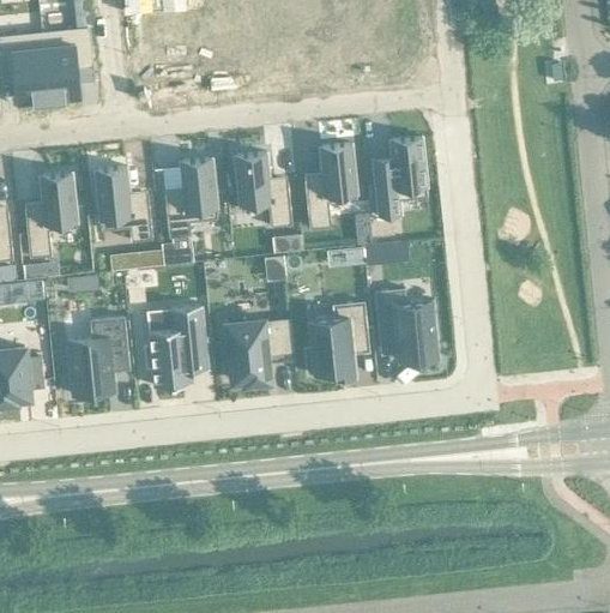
[(306,8),(278,11),(284,64),(313,61),(310,35),(325,34),(321,1),(306,2),(306,8)]
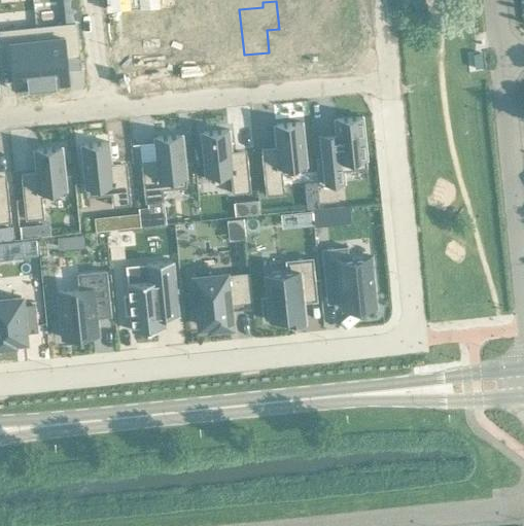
[(244,55),(239,9),(215,12),(214,7),(201,8),(204,36),(216,35),(218,58),(244,55)]
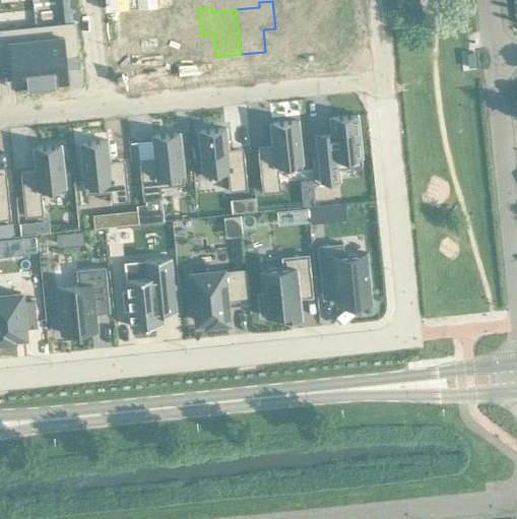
[(157,17),(162,62),(187,60),(185,38),(196,37),(194,9),(180,10),(181,15),(157,17)]
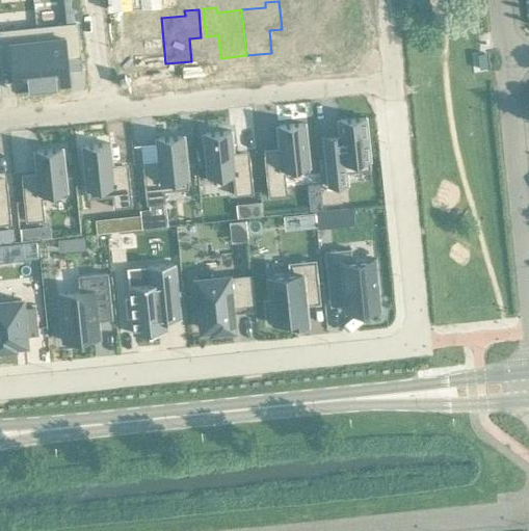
[(139,67),(165,63),(161,18),(137,20),(136,16),(123,17),(126,45),(137,44),(139,67)]
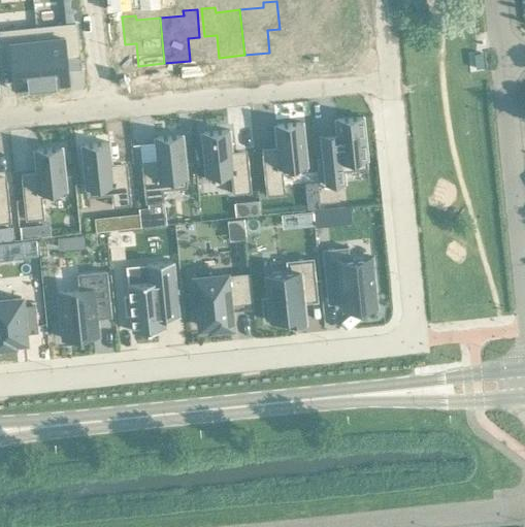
[(78,24),(38,28),(44,89),(59,87),(58,84),(70,81),(68,59),(71,55),(81,54),(78,24)]
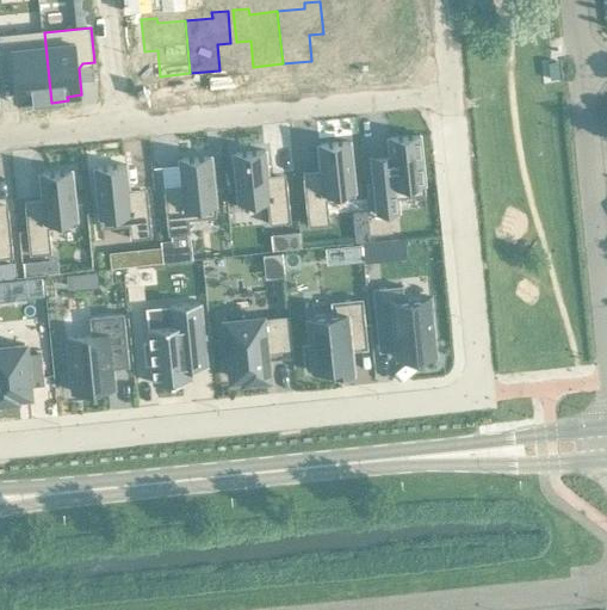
[(44,32),(0,36),(0,49),(2,72),(13,71),(17,74),(19,102),(35,99),(35,104),(51,103),(44,32)]
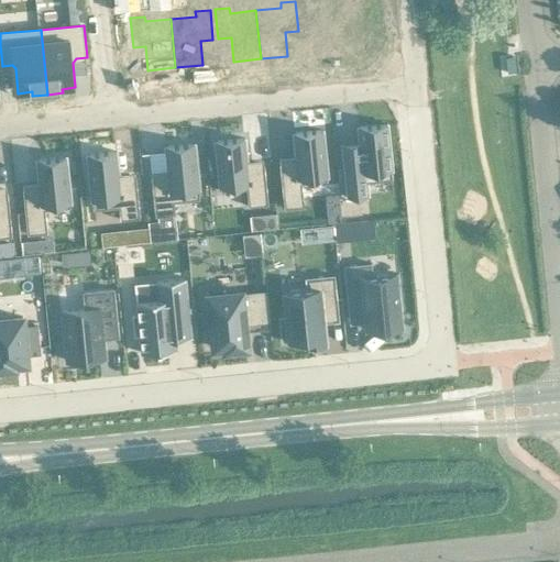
[(363,157),(347,158),(350,199),(370,197),(369,184),(395,182),(388,127),(361,129),(362,145),(363,157)]
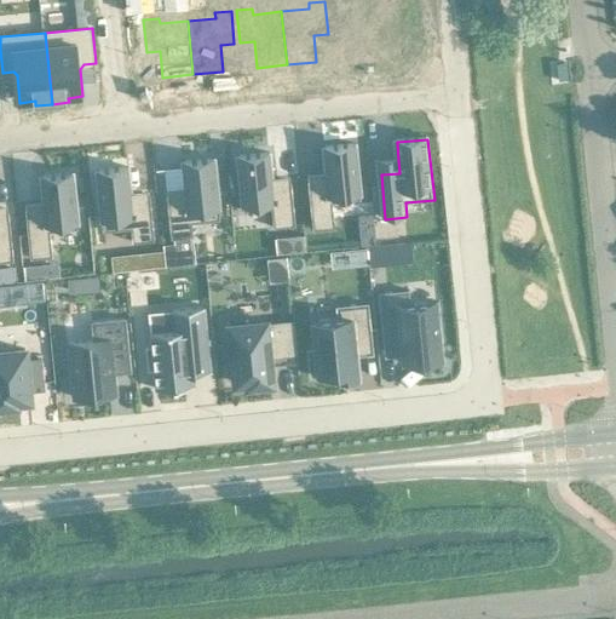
[(311,182),(310,182),(315,231),(337,229),(334,204),(363,201),(357,147),(326,149),(328,175),(329,181),(311,182)]
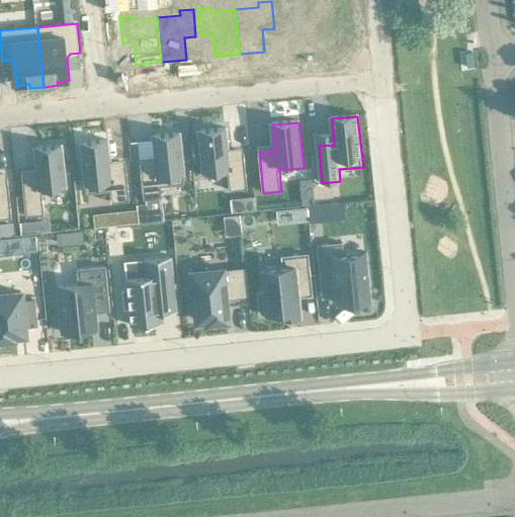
[(227,130),(200,133),(204,173),(229,171),(231,192),(249,190),(245,154),(229,155),(227,130)]
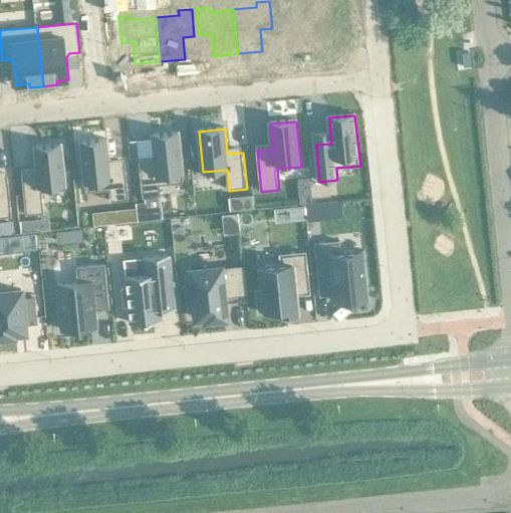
[(141,163),(140,163),(144,199),(162,198),(161,186),(184,184),(179,134),(153,136),(156,157),(156,162),(141,163)]
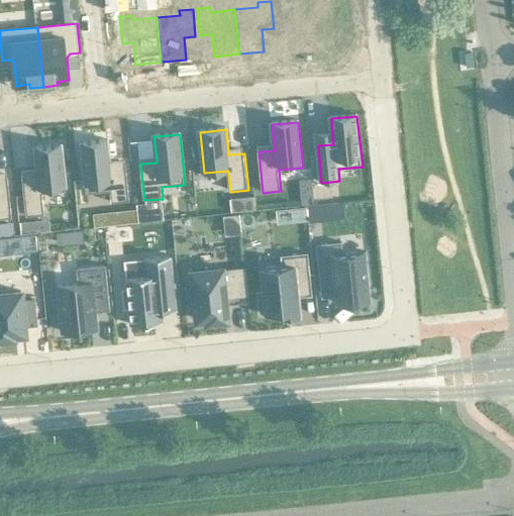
[(108,141),(82,143),(88,195),(111,192),(112,204),(130,202),(126,166),(111,167),(110,162),(108,141)]
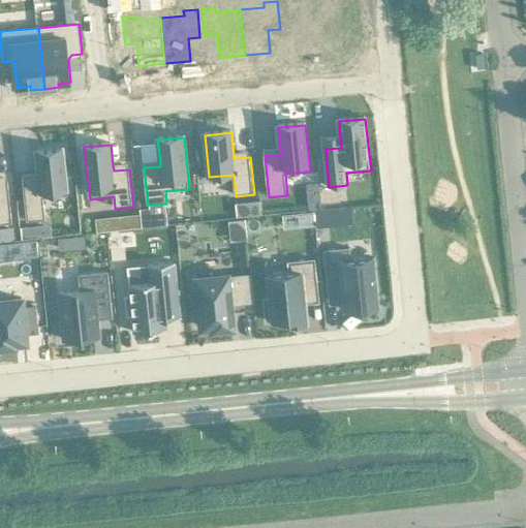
[(24,180),(28,222),(47,220),(44,198),(68,196),(63,150),(37,152),(39,174),(39,179),(24,180)]
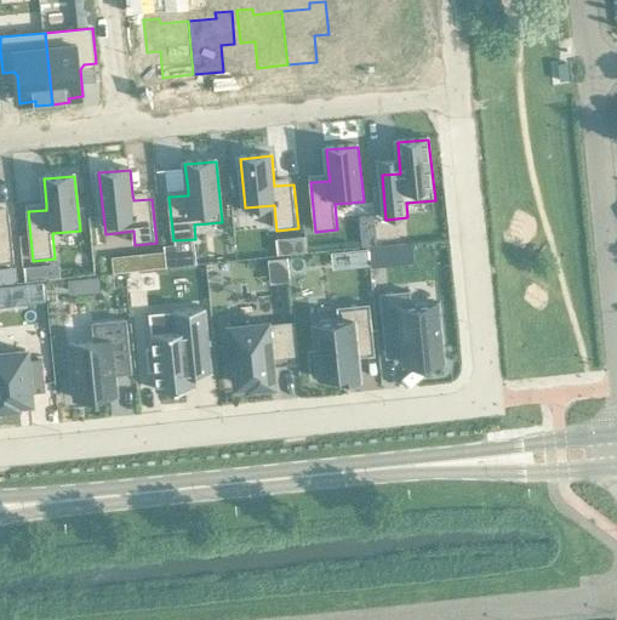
[(0,263),(16,263),(11,214),(10,214),(0,214),(0,263)]
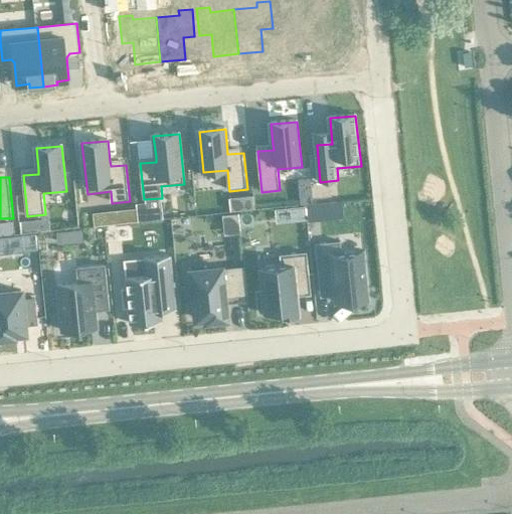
[(313,194),(301,196),(302,206),(314,204),(313,194)]
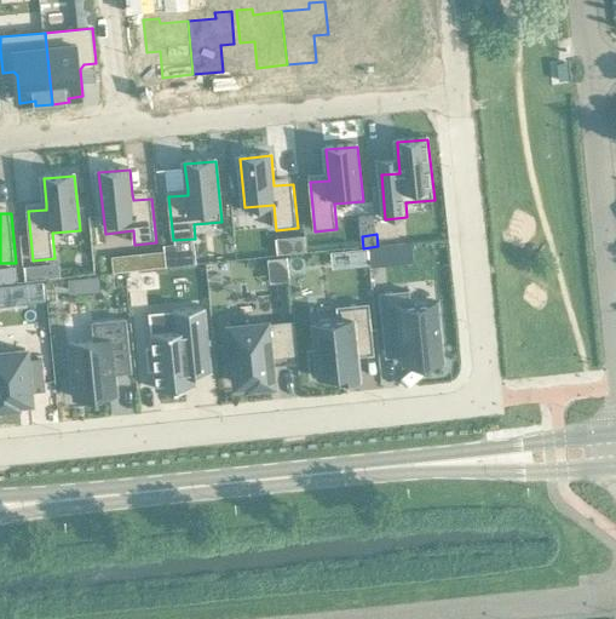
[(305,236),(295,238),(298,253),(308,252),(305,236)]
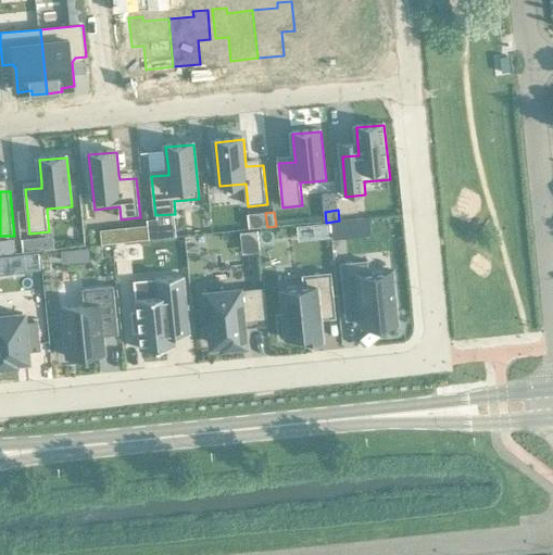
[(348,221),(332,223),(334,240),(349,238),(348,221)]
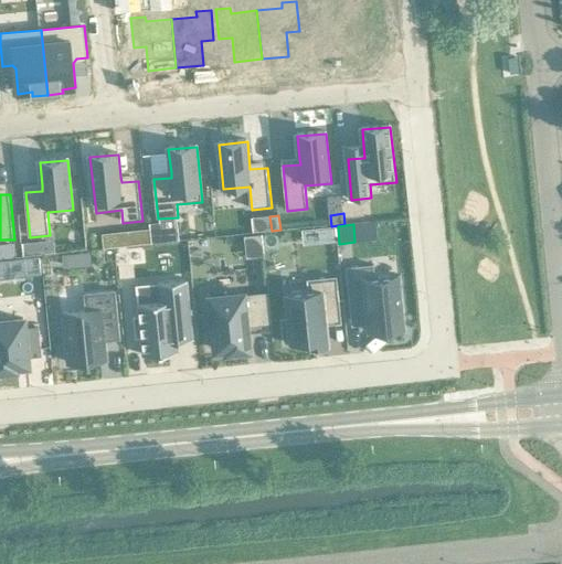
[(179,231),(151,233),(152,244),(180,241),(179,231)]
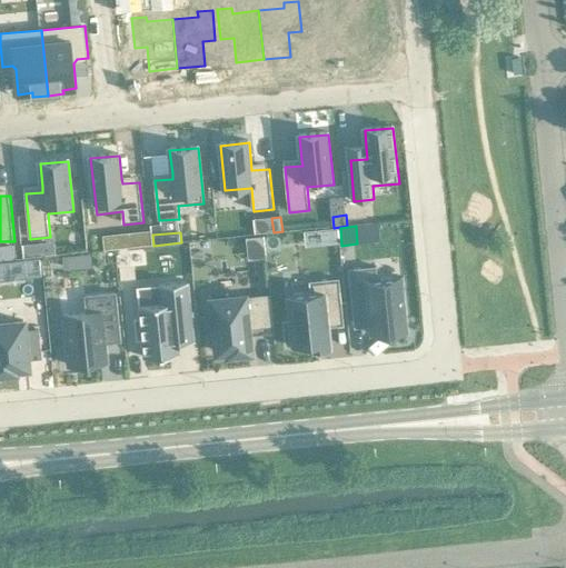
[(16,245),(5,246),(6,260),(18,259),(16,245)]
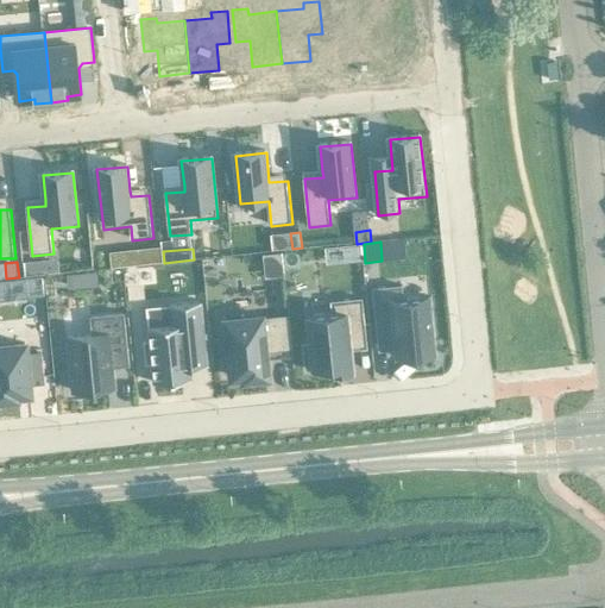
[(39,262),(25,263),(27,276),(42,275),(39,262)]
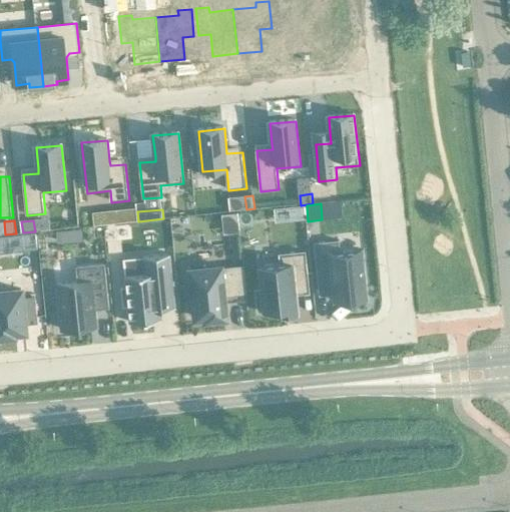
[(70,230),(58,231),(59,243),(71,242),(70,230)]
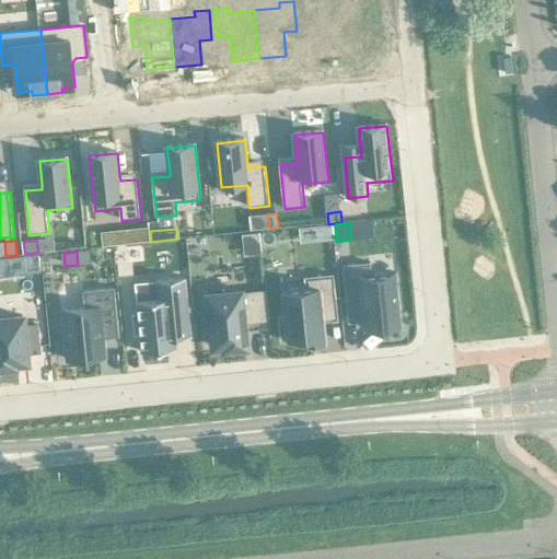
[(41,256),(0,259),(0,278),(43,274),(41,256)]
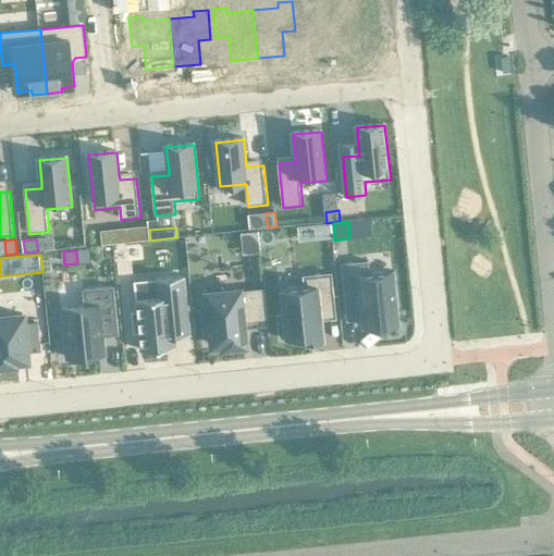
[(369,262),(343,266),(348,321),(364,320),(365,329),(399,325),(394,273),(370,275),(369,262)]
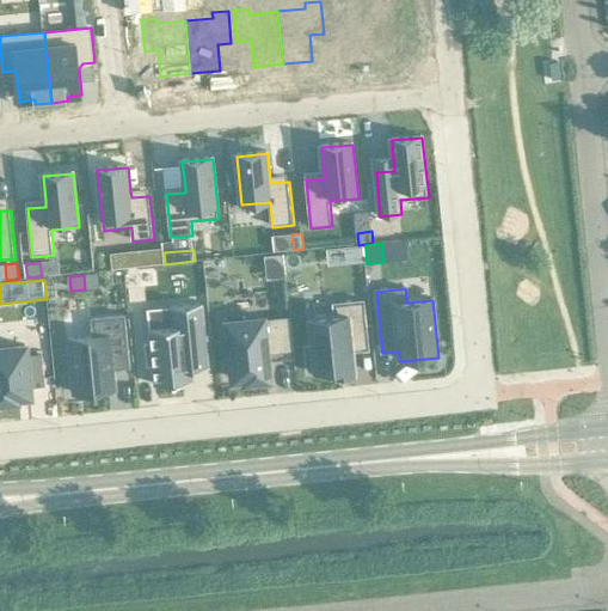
[(314,347),(307,348),(309,372),(317,371),(317,376),(335,373),(336,376),(355,373),(352,352),(351,337),(368,335),(364,301),(335,305),(336,317),(311,319),(314,347)]
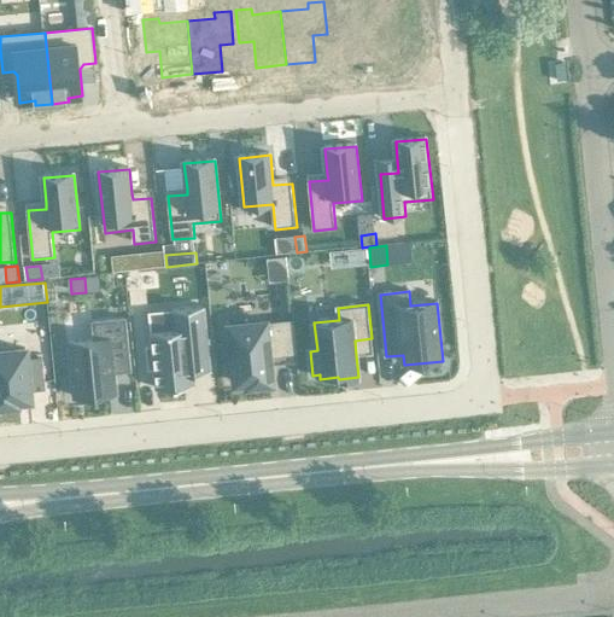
[(153,348),(148,348),(151,371),(156,370),(158,390),(196,386),(194,373),(197,370),(211,368),(208,338),(205,308),(175,310),(176,331),(152,333),(153,348)]
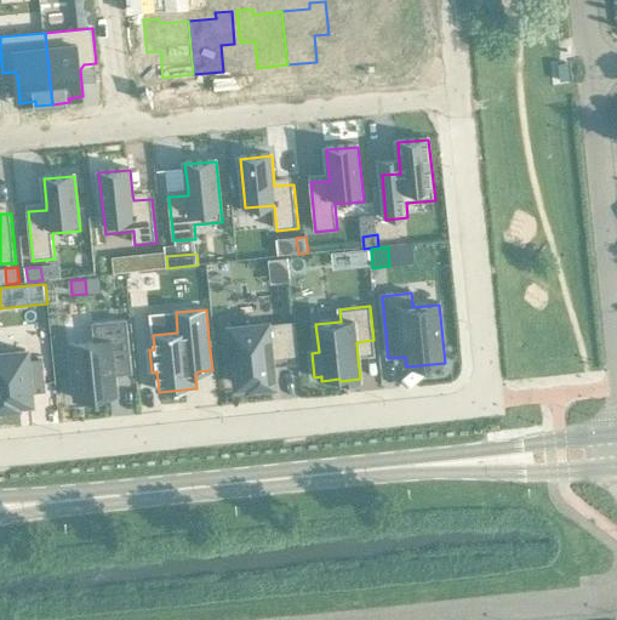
[(96,342),(70,345),(76,400),(118,396),(116,375),(132,374),(127,322),(95,324),(96,342)]
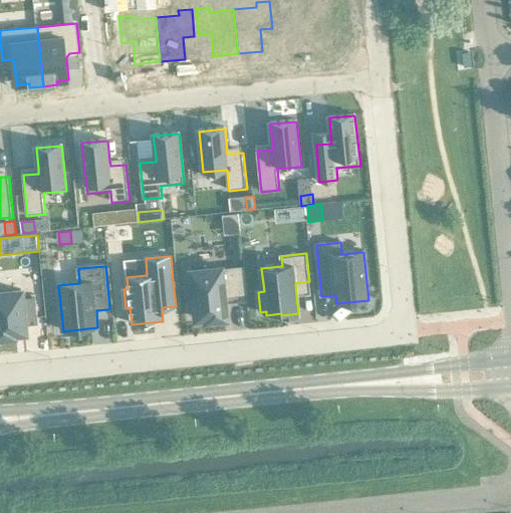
[(193,275),(189,276),(190,293),(194,293),(197,319),(207,318),(208,320),(227,318),(225,299),(247,297),(244,268),(222,270),(222,268),(192,271),(193,275)]
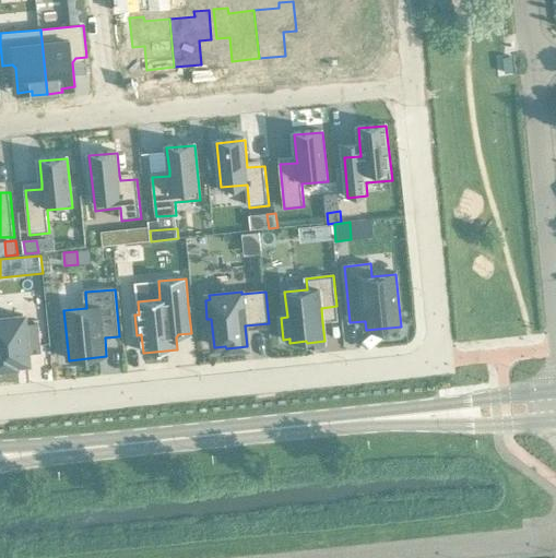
[(24,317),(0,319),(0,367),(16,366),(16,363),(28,361),(27,354),(42,353),(39,325),(25,327),(24,317)]
